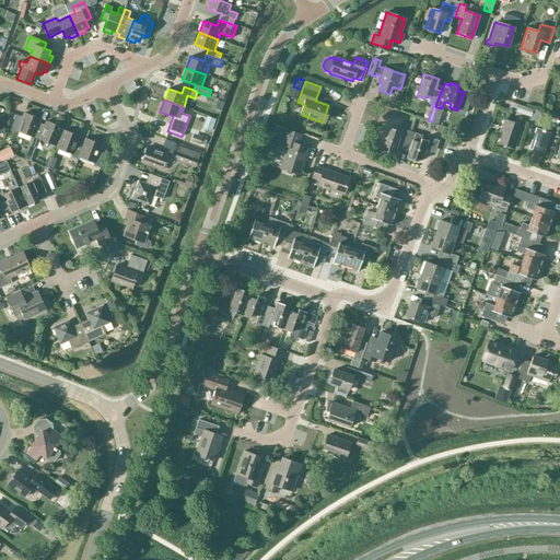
[(518,104),(516,111),(531,116),(533,109),(518,104)]
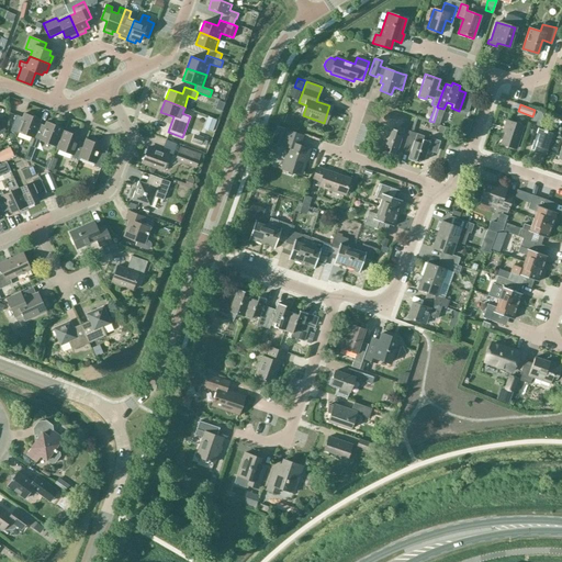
[(532,116),(530,123),(538,126),(543,112),(535,110),(532,116)]
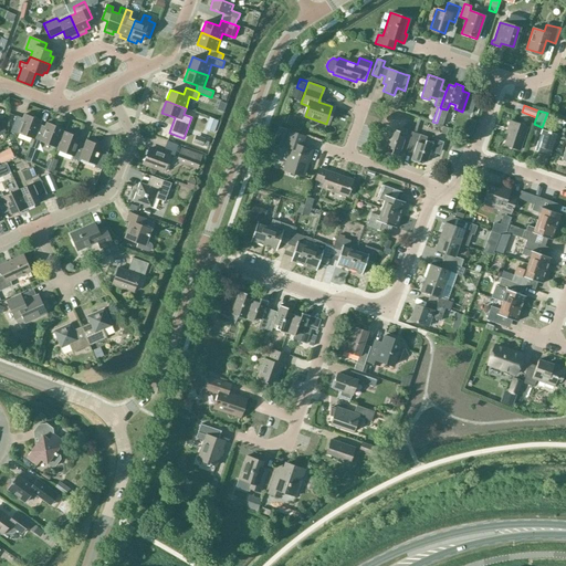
[(18,133),(32,138),(33,138),(39,124),(40,121),(24,114),(22,118),(16,116),(10,133),(17,135),(18,133)]
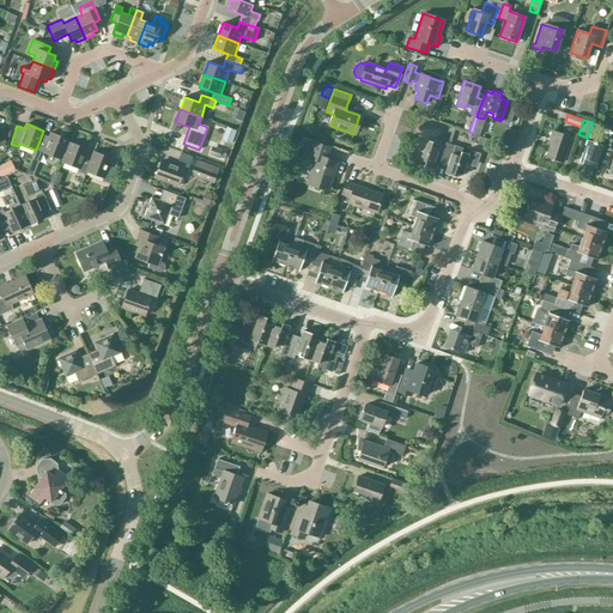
[(546,157),(563,162),(570,138),(552,131),(550,139),(552,140),(546,157)]
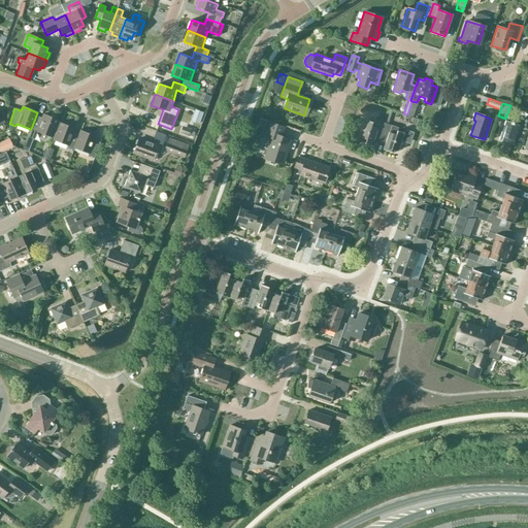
[(31,129),(30,129),(30,131),(27,137),(34,139),(37,131),(52,137),(59,120),(43,114),(41,119),(36,116),(31,129)]
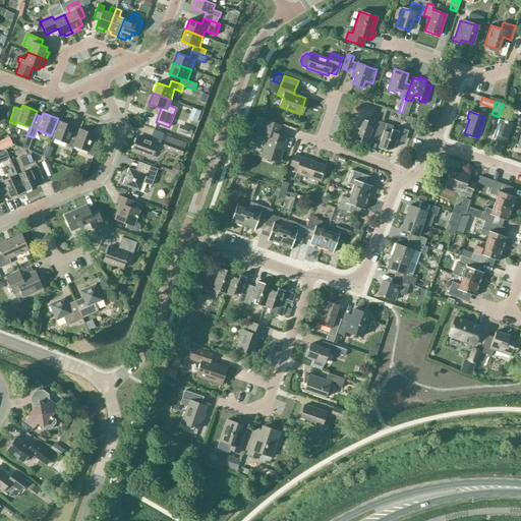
[(370,133),(375,135),(381,121),(374,119),(371,126),(365,124),(367,120),(360,118),(354,135),(360,137),(359,141),(366,143),(370,133)]
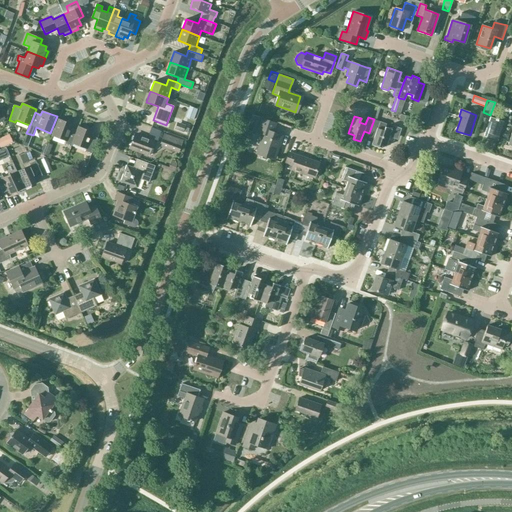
[(489,117),(483,136),(496,141),(503,121),(489,117)]
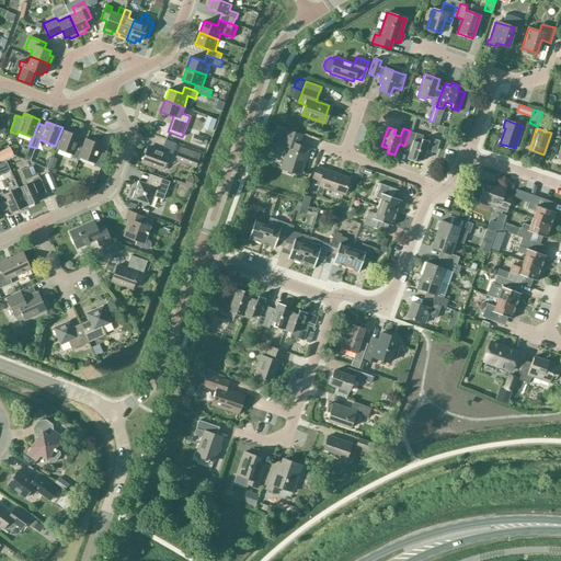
[(78,159),(83,142),(78,140),(79,136),(64,130),(56,148),(72,155),(71,157),(78,159)]
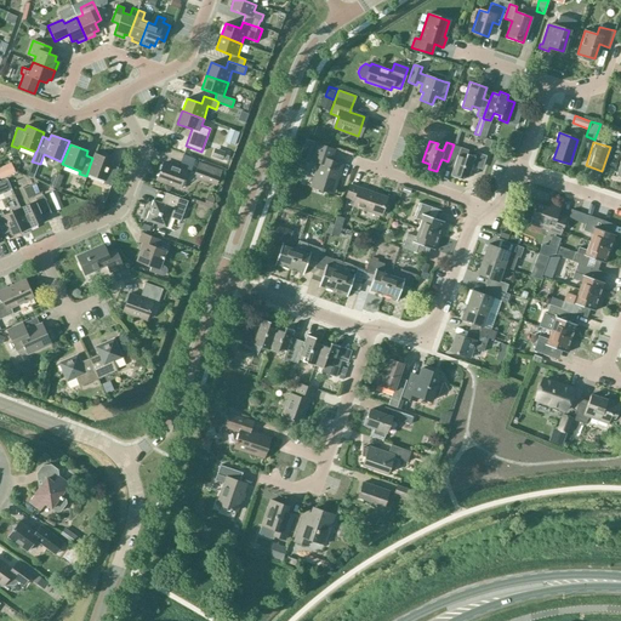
[(319,163),(311,187),(331,194),(342,164),(330,160),(334,149),(318,144),(312,160),(319,163)]
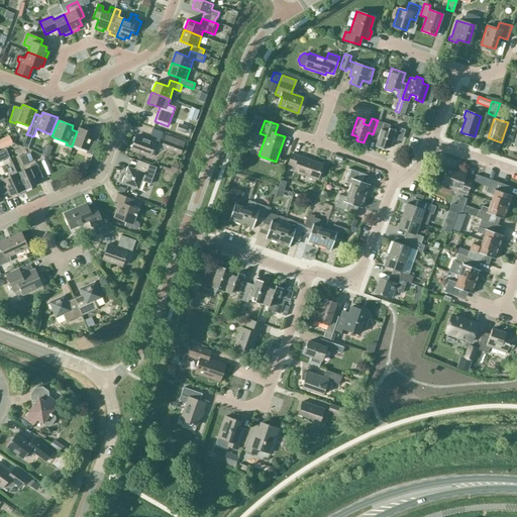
[(378,120),(373,134),(378,136),(375,146),(385,150),(386,146),(390,147),(394,136),(401,139),(404,131),(397,129),(396,131),(389,128),(390,125),(378,120)]
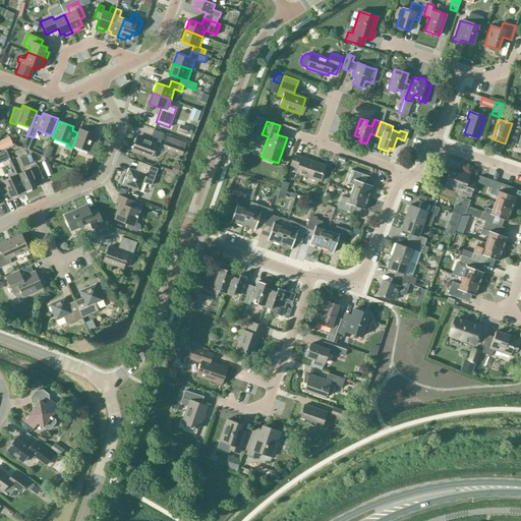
[(188,127),(180,124),(177,131),(185,134),(188,127)]
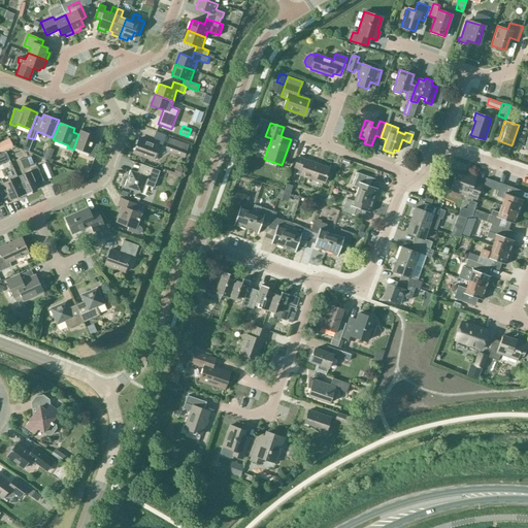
[(80,131),(78,134),(73,150),(73,151),(74,147),(89,154),(88,156),(94,158),(100,142),(94,140),(95,136),(80,131)]
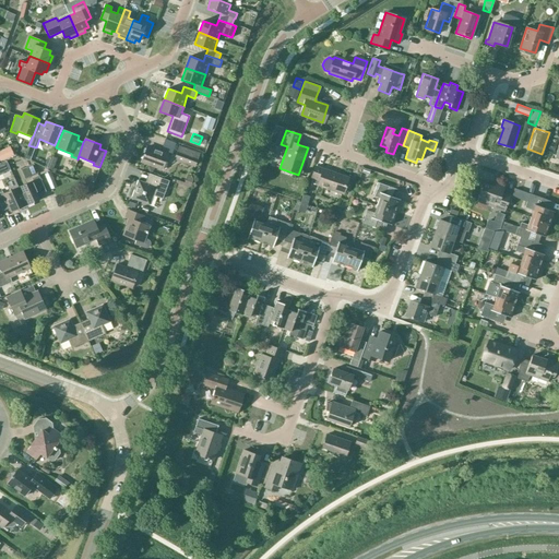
[(176,144),(165,141),(162,150),(173,153),(176,144)]
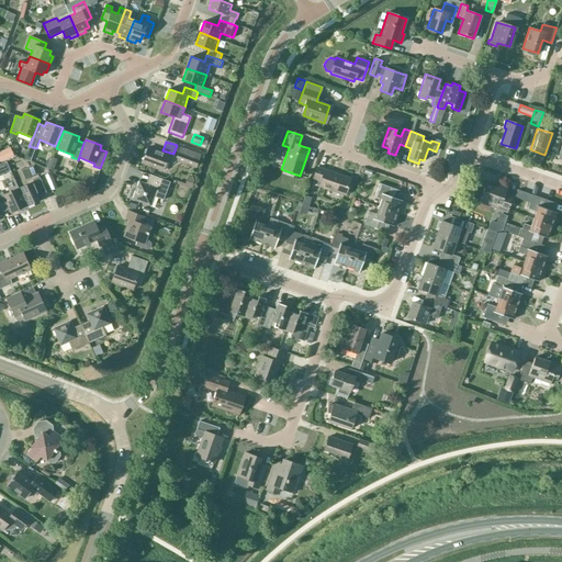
[(171,157),(147,148),(142,163),(163,170),(165,161),(172,164),(173,163),(175,160),(194,167),(200,155),(180,147),(177,157),(175,156),(171,157)]
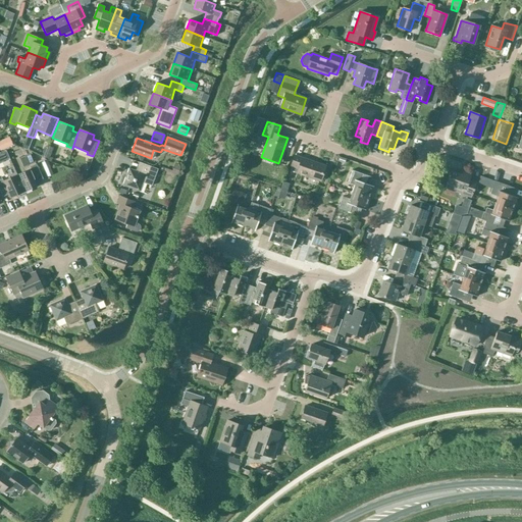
[(0,150),(10,146),(7,140),(0,143),(0,150)]
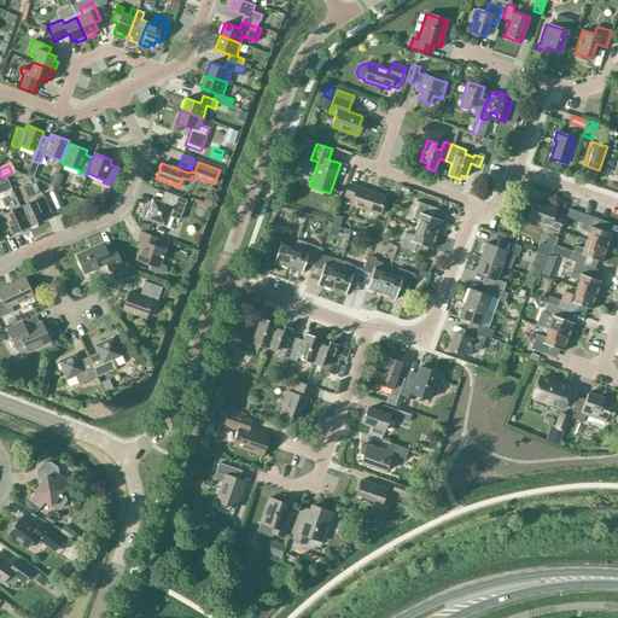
[(63,175),(57,173),(52,186),(58,188),(63,175)]
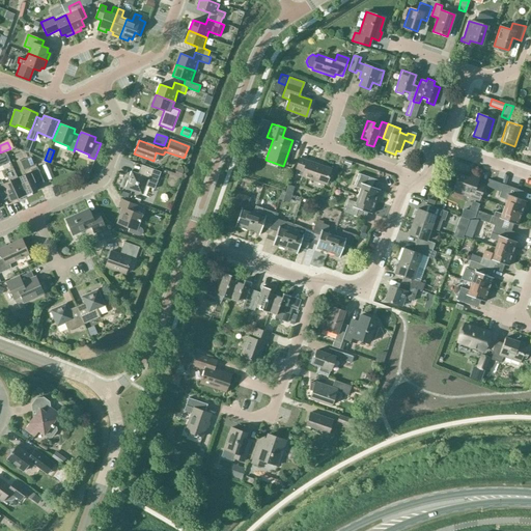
[(35,165),(31,156),(25,158),(29,168),(35,165)]
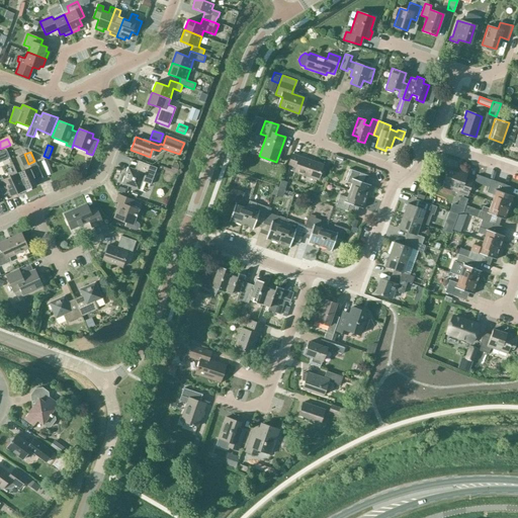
[(293,171),(318,179),(323,165),(291,155),(288,166),(294,168),(293,171)]
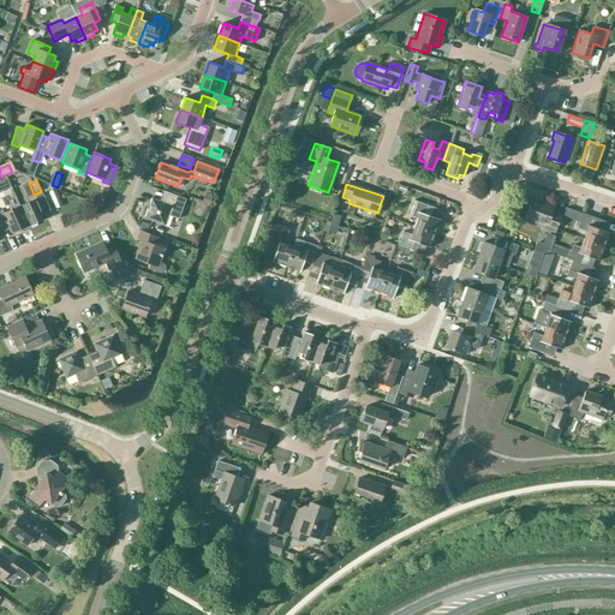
[(185,199),(163,191),(160,201),(151,198),(144,219),(165,226),(168,215),(178,219),(185,199)]
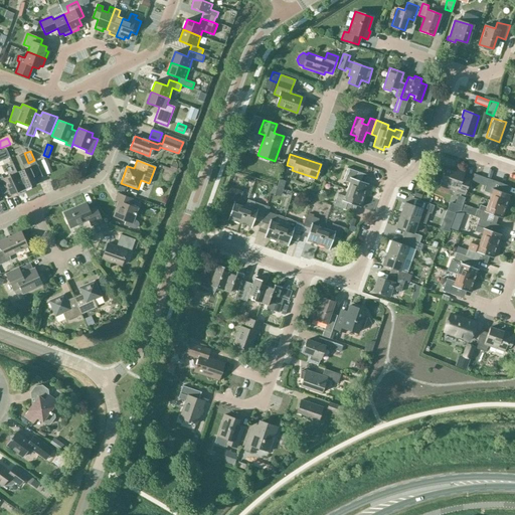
[(16,173),(24,189),(38,183),(36,179),(42,176),(35,162),(29,164),(30,167),(16,173)]
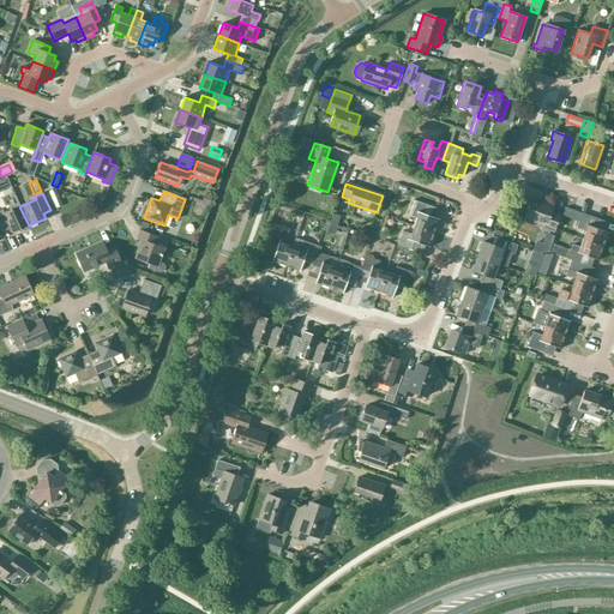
[(414,227),(434,233),(439,220),(423,214),(427,205),(413,200),(408,215),(416,217),(414,227)]
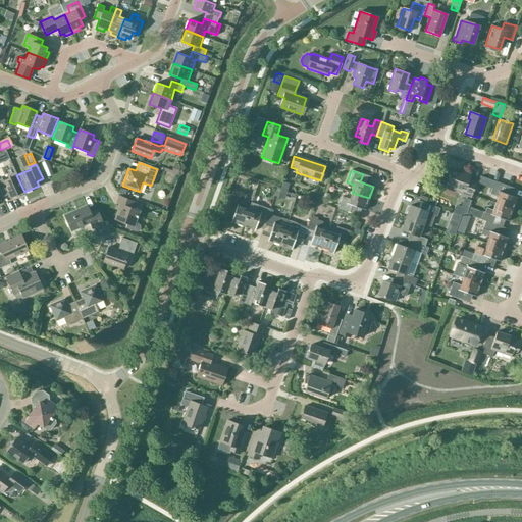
[(468,179),(470,175),(462,173),(462,175),(450,171),(445,186),(461,191),(461,194),(470,197),(476,181),(468,179)]
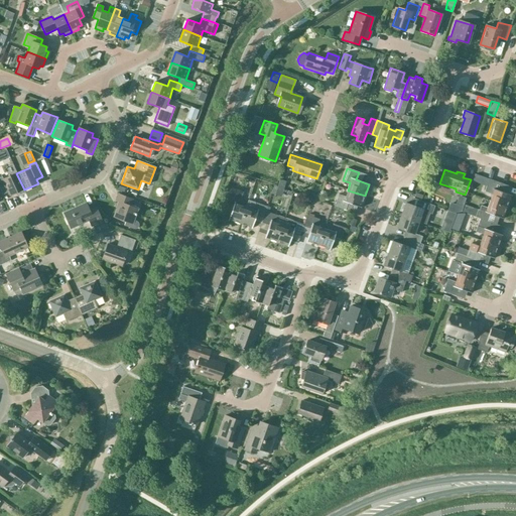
[(9,196),(24,189),(16,173),(3,179),(2,177),(0,177),(0,188),(2,195),(8,191),(9,196)]
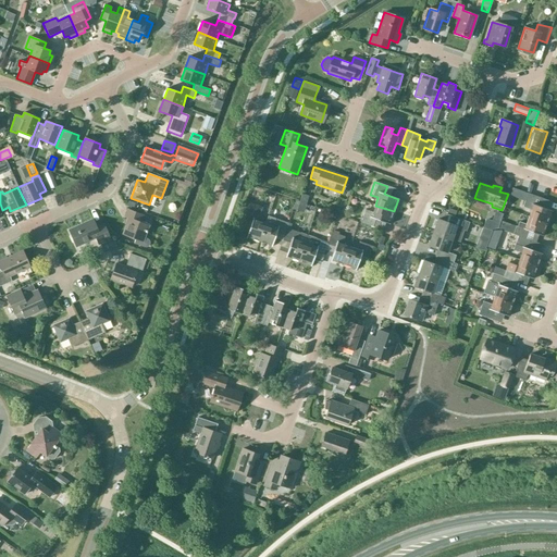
[(527,217),(547,224),(552,211),(537,206),(541,198),(528,193),(522,207),(530,209),(527,217)]
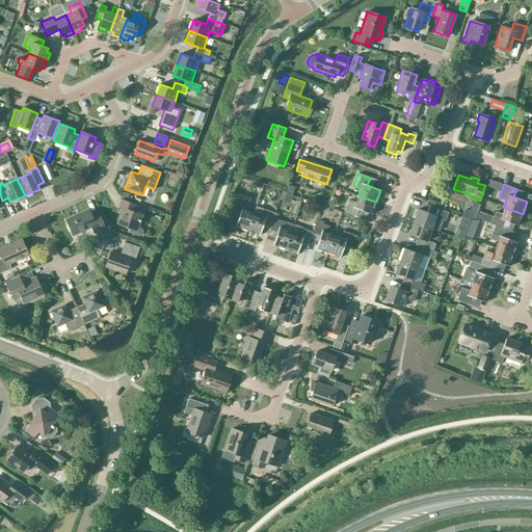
[(245,231),(251,213),(246,211),(250,197),(238,193),(232,211),(239,214),(235,228),(245,231)]
